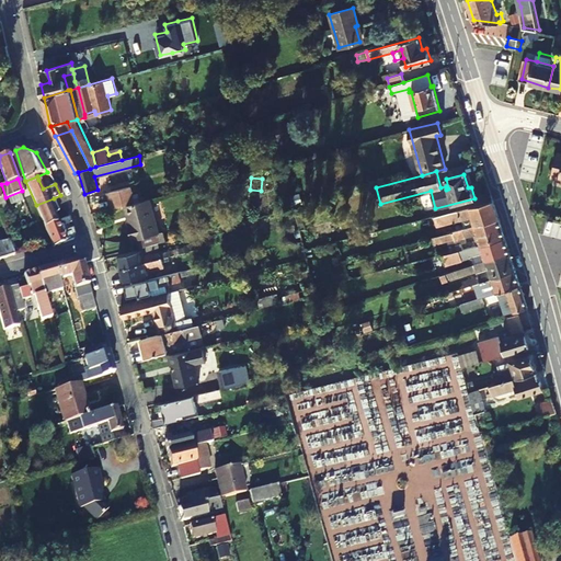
[(125,205),(135,203),(129,185),(110,191),(114,208),(125,205)]
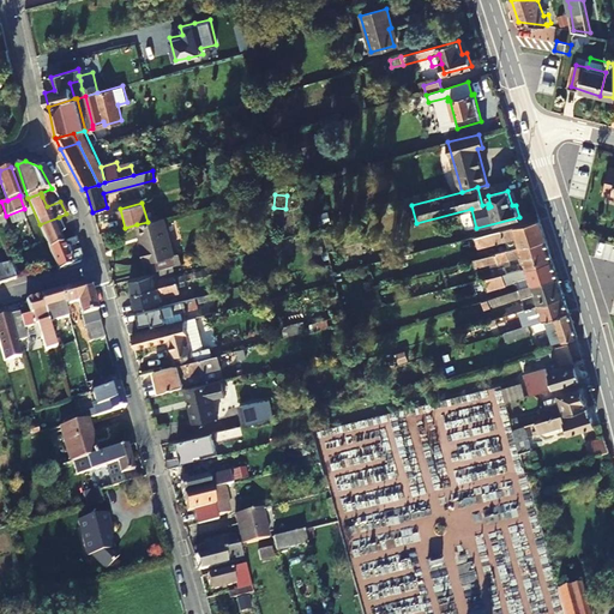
[(65,232),(59,217),(40,224),(41,228),(49,248),(64,244),(60,234),(65,232)]
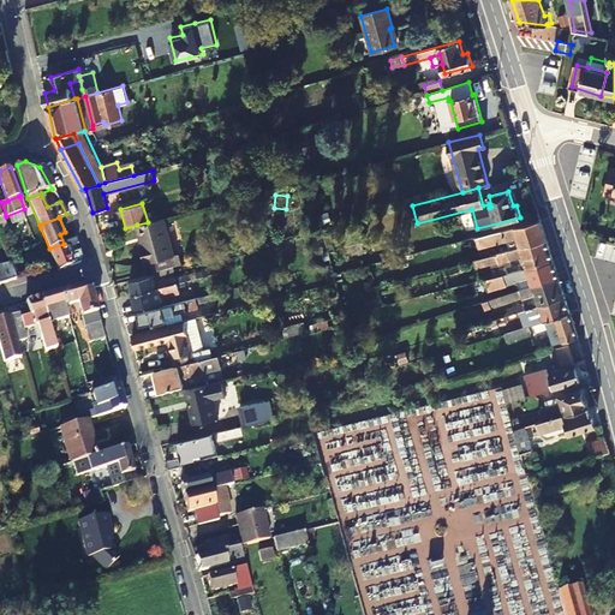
[(148,273),(175,266),(173,257),(163,219),(148,222),(137,225),(142,245),(139,246),(148,273)]
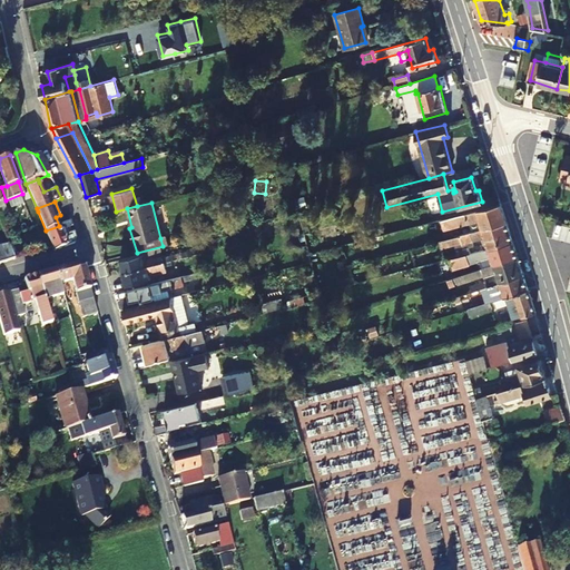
[(440,219),(442,227),(442,229),(479,220),(481,228),(507,222),(500,203),(440,219)]
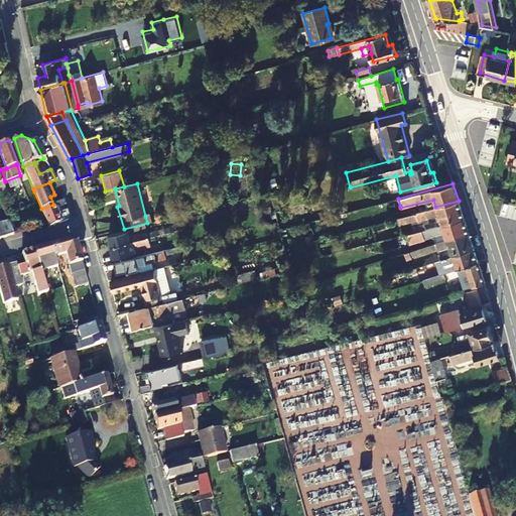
[(271,191),(276,212),(281,210),(276,190),(271,191)]
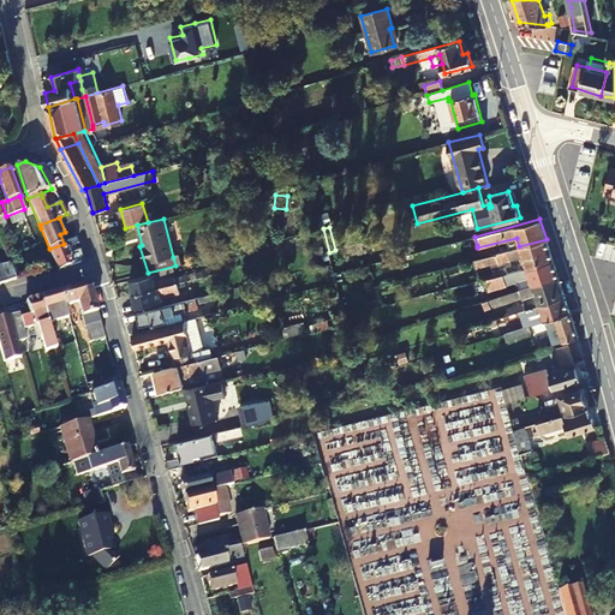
[(470,248),(477,245),(475,237),(467,238),(470,248)]
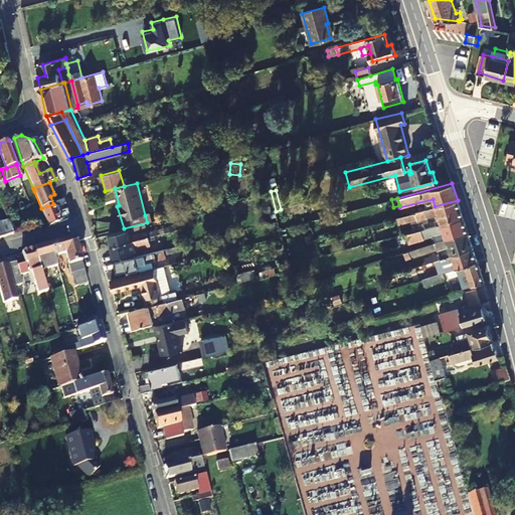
[(63,200),(53,204),(41,208),(47,223),(48,227),(67,220),(68,217),(66,210),(56,213),(54,206),(64,204),(63,200)]
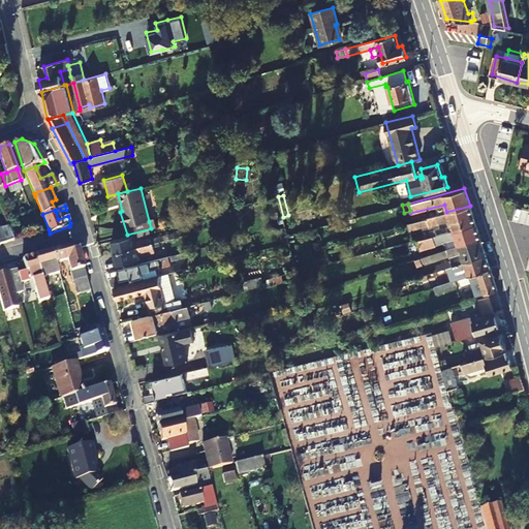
[(449,221),(453,229),(475,224),(470,206),(446,212),(428,217),(426,217),(427,219),(412,222),(407,223),(409,229),(449,221)]
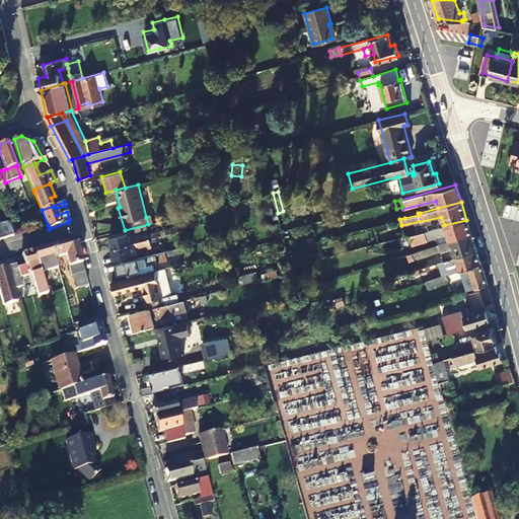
[(303,215),(293,217),(295,224),(305,222),(303,215)]
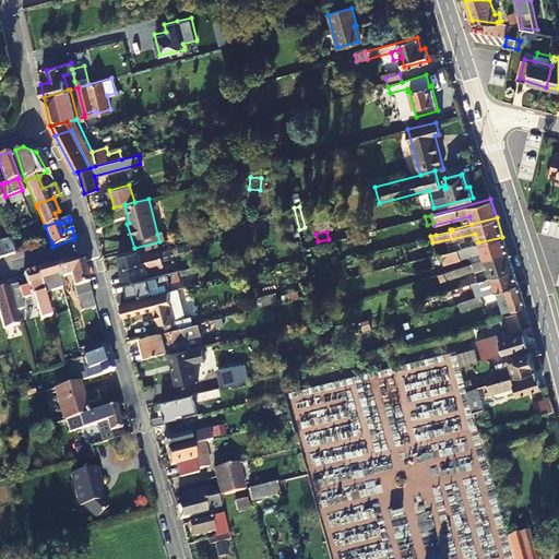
[(440,253),(443,263),(470,256),(471,263),(508,251),(502,237),(478,242),(461,248),(449,250),(442,252),(440,253)]
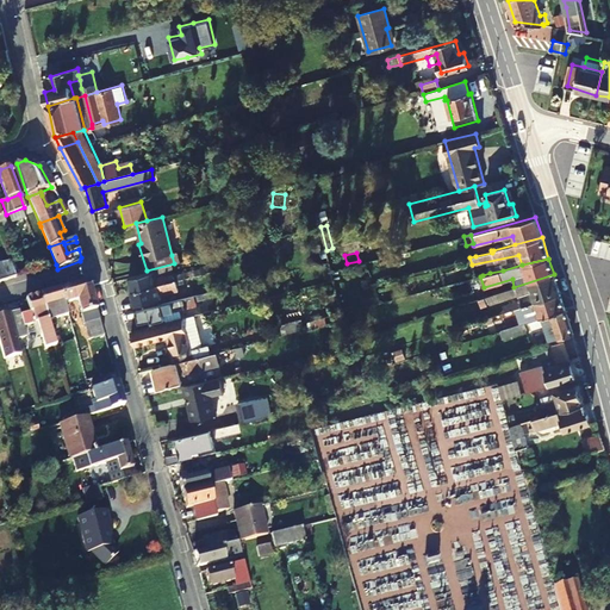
[(6,281),(16,278),(10,261),(1,263),(6,281)]
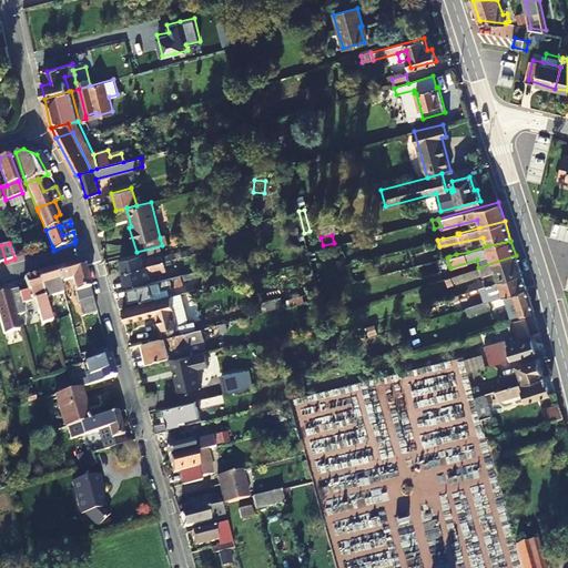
[(456,254),(468,252),(467,245),(455,249),(456,254)]
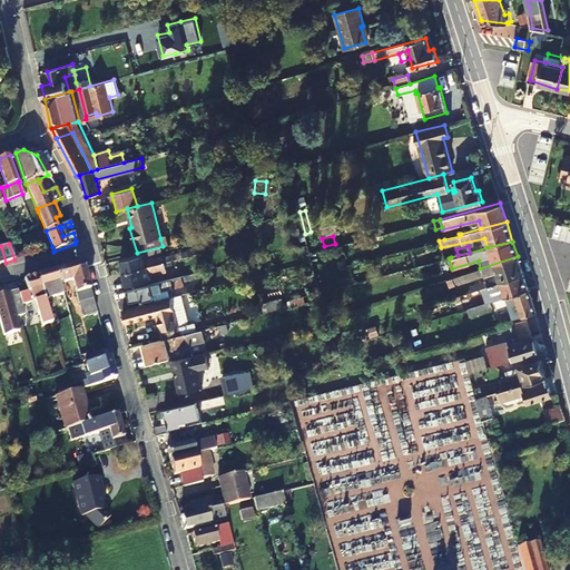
[(164,263),(172,261),(170,255),(146,258),(144,253),(119,259),(123,273),(164,263)]
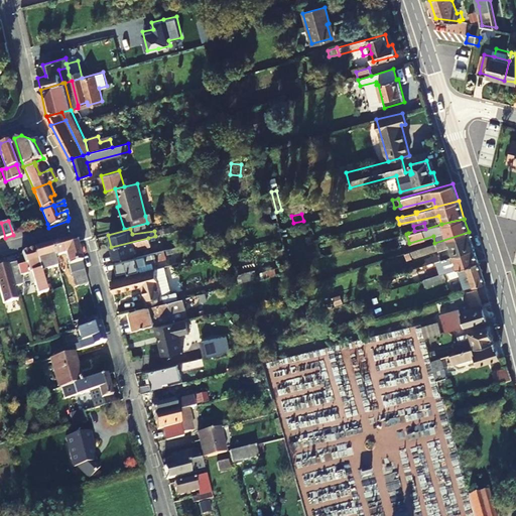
[(438,248),(438,250),(448,247),(452,255),(474,248),(469,232),(434,243),(411,250),(404,252),(406,258),(438,248)]
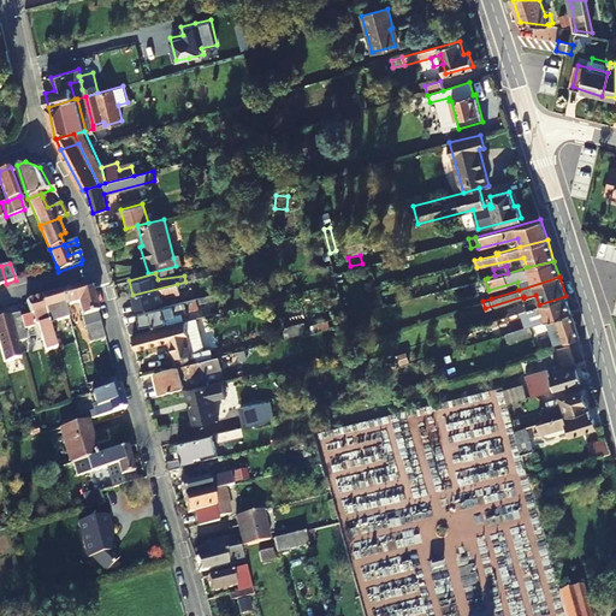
[(77,302),(89,344),(106,339),(90,288),(82,284),(59,291),(64,306),(77,302)]
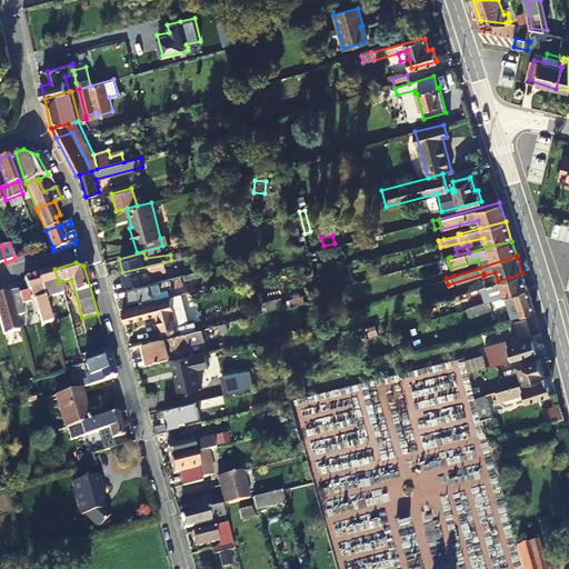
[(163,262),(122,272),(126,286),(151,279),(150,275),(166,270),(163,262)]
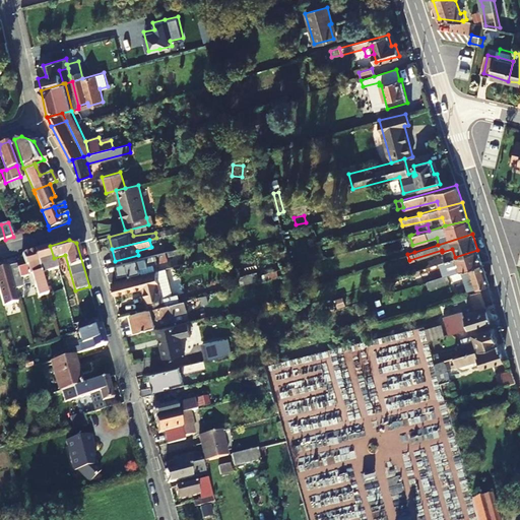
[(35,250),(41,272),(56,268),(54,258),(50,246),(35,250)]
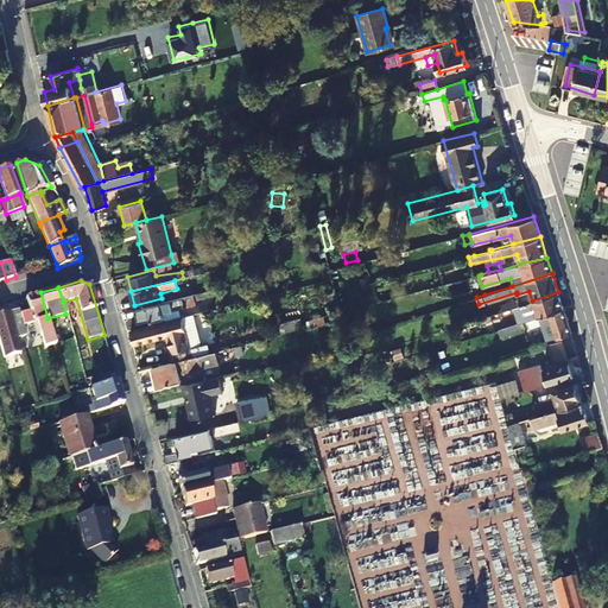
[(529,291),(517,295),(520,304),(532,301),(529,291)]
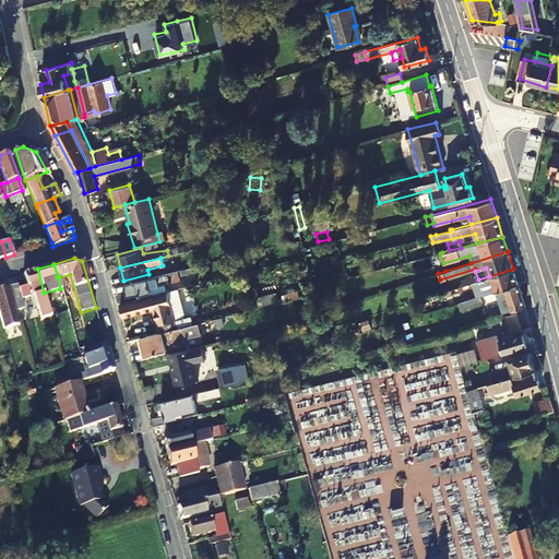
[(18,284),(9,286),(9,287),(15,312),(24,310),(21,298),(28,296),(32,308),(39,306),(44,318),(50,316),(44,293),(37,269),(24,273),(27,285),(19,288),(18,284)]
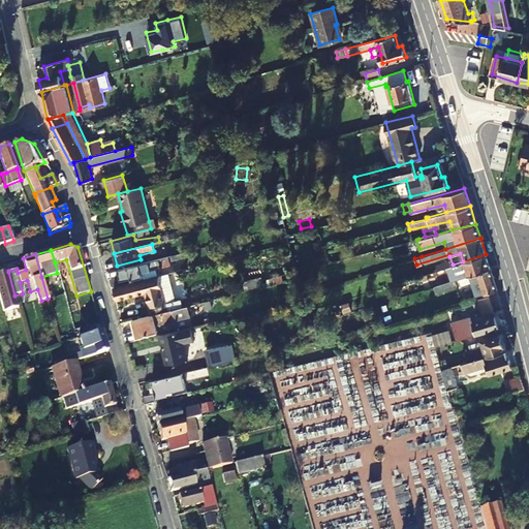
[(490,268),(486,254),(463,261),(453,265),(443,268),(435,271),(426,274),(428,278),(448,274),(450,280),(455,279),(462,277),(467,275),(490,268)]
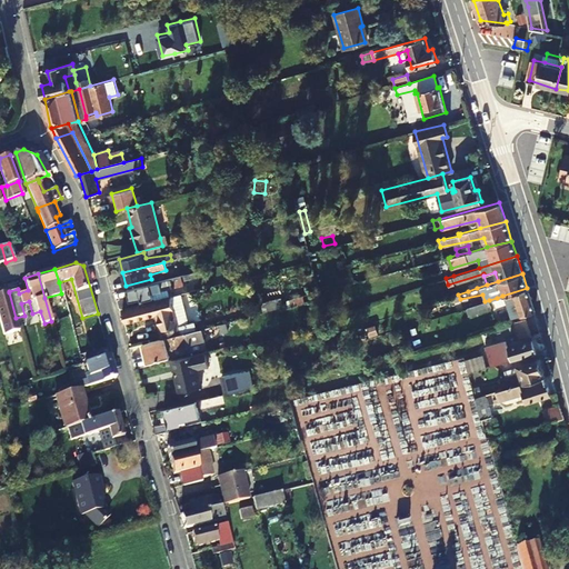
[(182,285),(180,276),(127,289),(130,300),(155,297),(153,291),(182,285)]
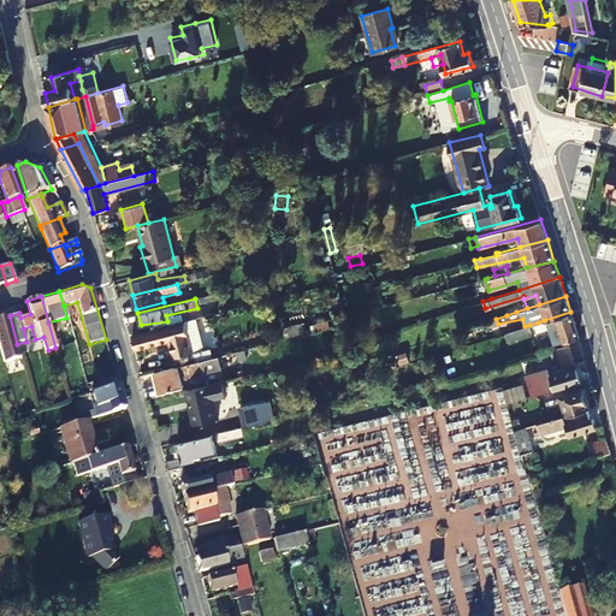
[(185,314),(185,320),(196,318),(212,314),(211,308),(185,314)]
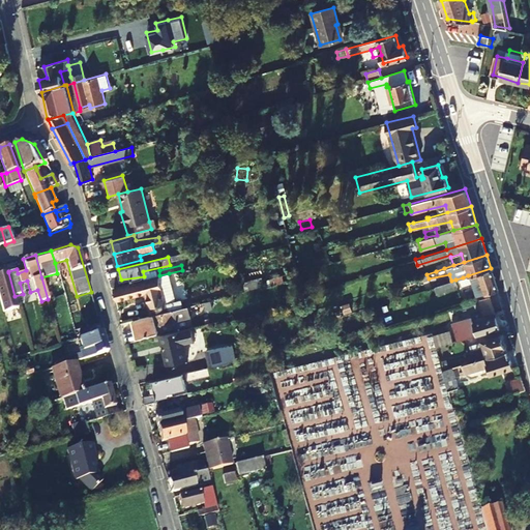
[(472,283),(474,290),(483,287),(486,294),(498,291),(491,268),(468,275),(463,277),(455,280),(458,287),(472,283)]
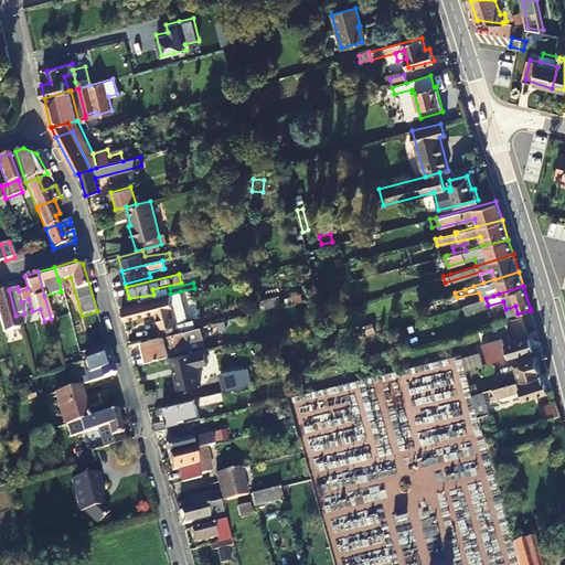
[(9,289),(0,291),(0,319),(3,333),(20,328),(16,316),(9,289)]
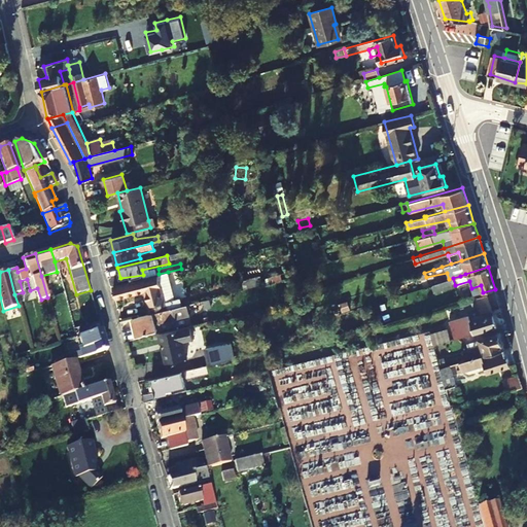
[(159,274),(142,278),(143,279),(113,287),(115,297),(144,290),(149,314),(181,306),(179,297),(165,301),(163,294),(173,292),(168,272),(159,274)]
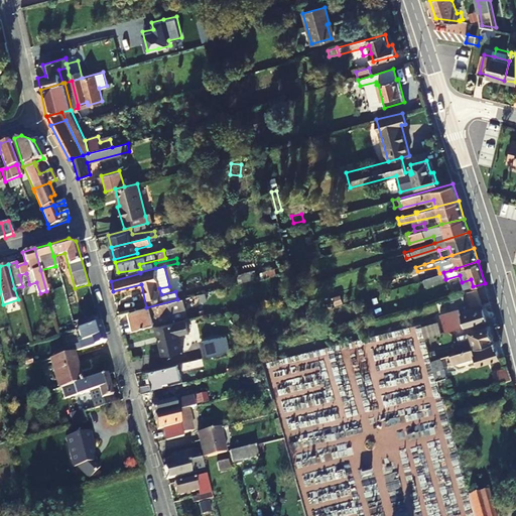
[(239,283),(257,279),(255,271),(237,276),(239,283)]
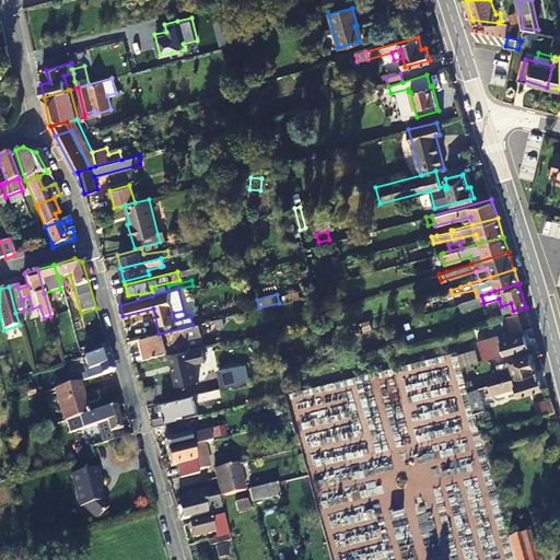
[(481,298),(459,303),(462,310),(483,305),(481,298)]
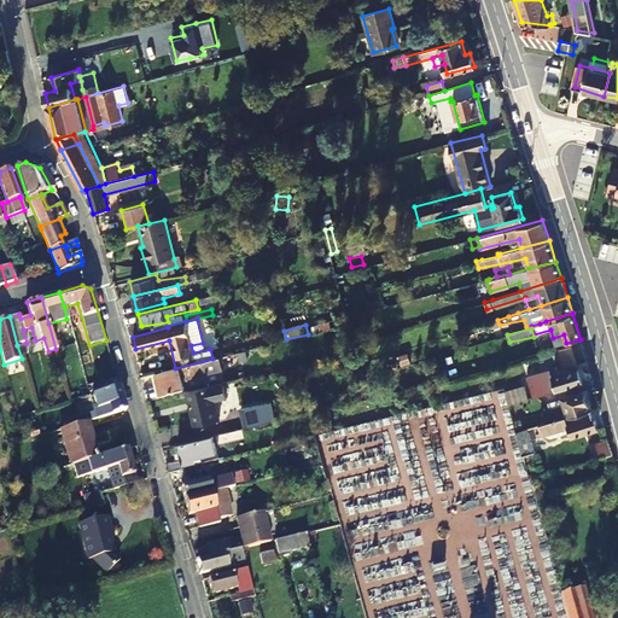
[(564,334),(553,338),(557,347),(566,343),(564,334)]
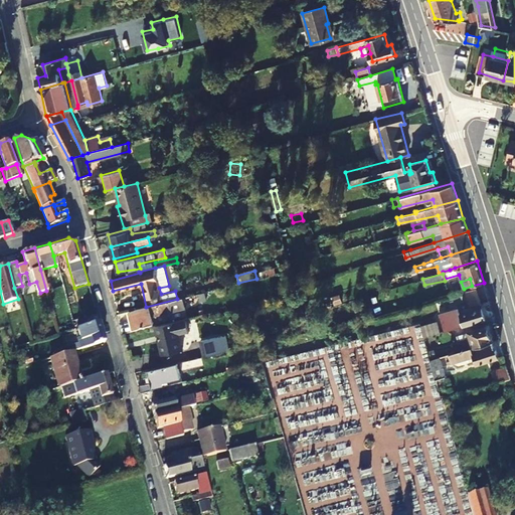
[(477,289),(467,292),(471,307),(481,304),(477,289)]
